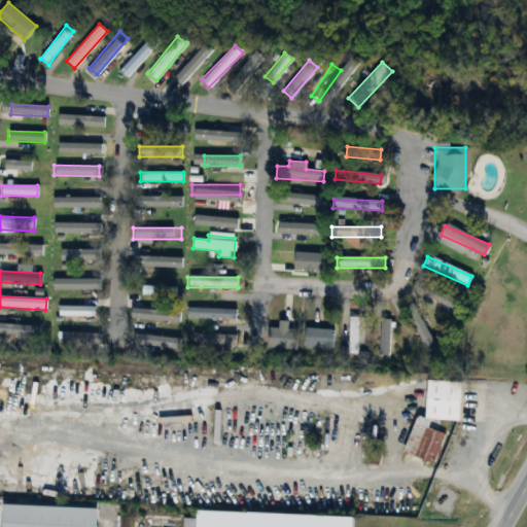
[(141,295),(175,295),(175,286),(141,286),(141,295)]
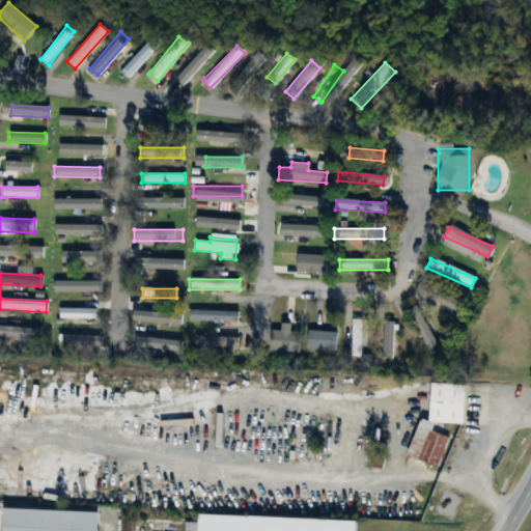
[(287,352),(298,353),(299,303),(289,303),(287,352)]
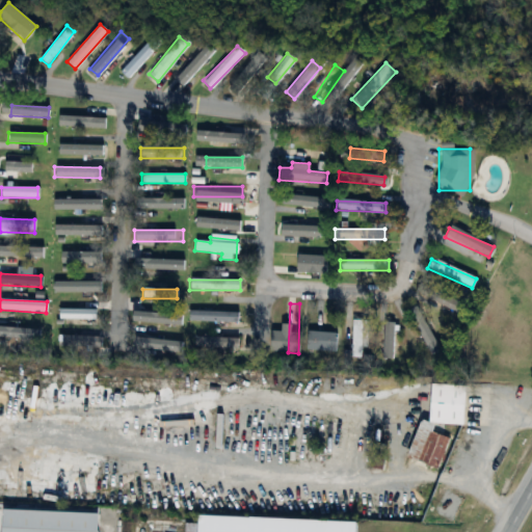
[(58,320),(96,320),(96,310),(58,310),(58,320)]
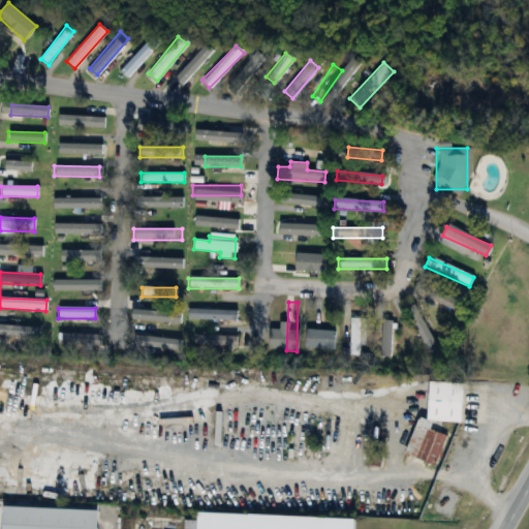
[(236,309),(187,309),(187,320),(236,320),(236,309)]
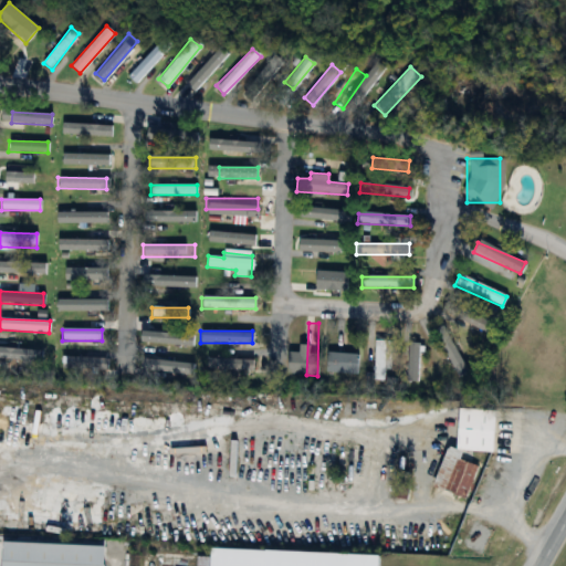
[(374,380),(385,380),(385,369),(388,369),(388,339),(374,339),(374,380)]
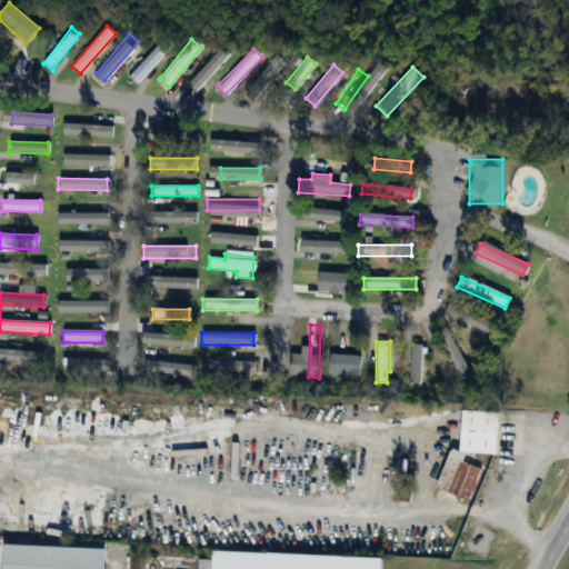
[(409,385),(420,385),(420,345),(409,345),(409,385)]
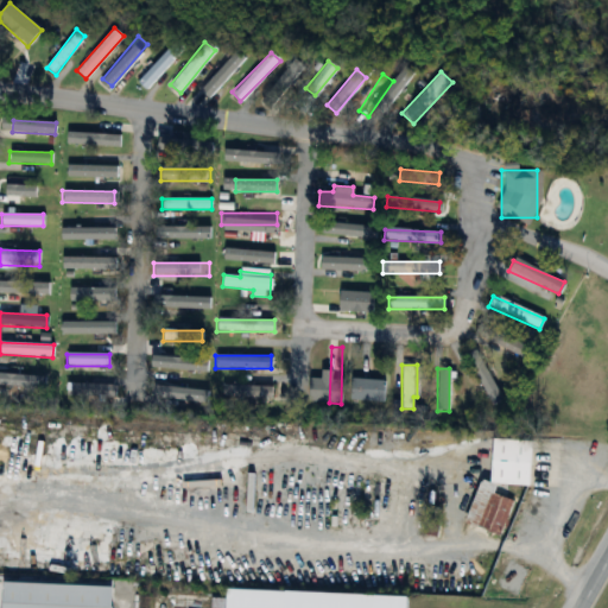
[(49,373),(7,373),(7,384),(49,384),(49,373)]
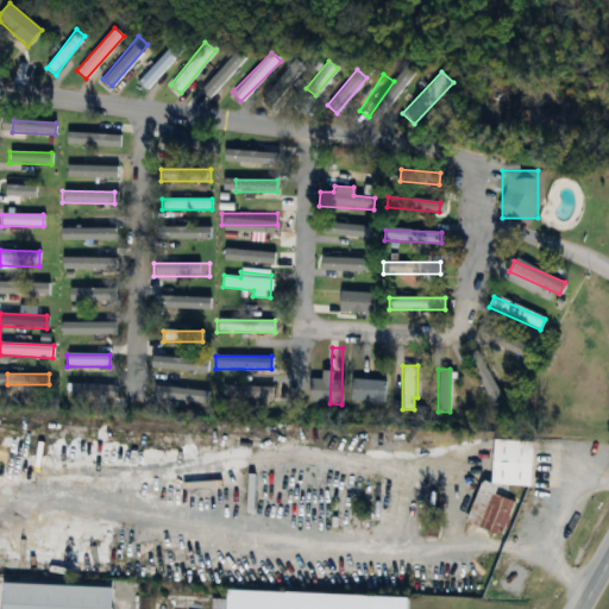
[(383,403),(384,382),(351,380),(350,401),(383,403)]
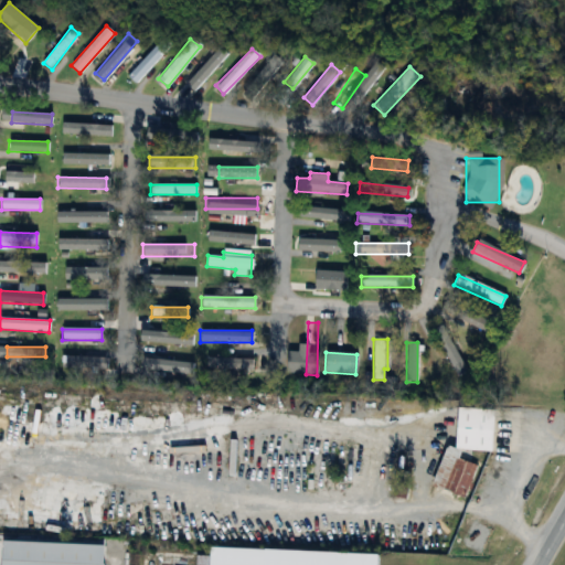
[(107,356),(61,356),(61,372),(107,372),(107,356)]
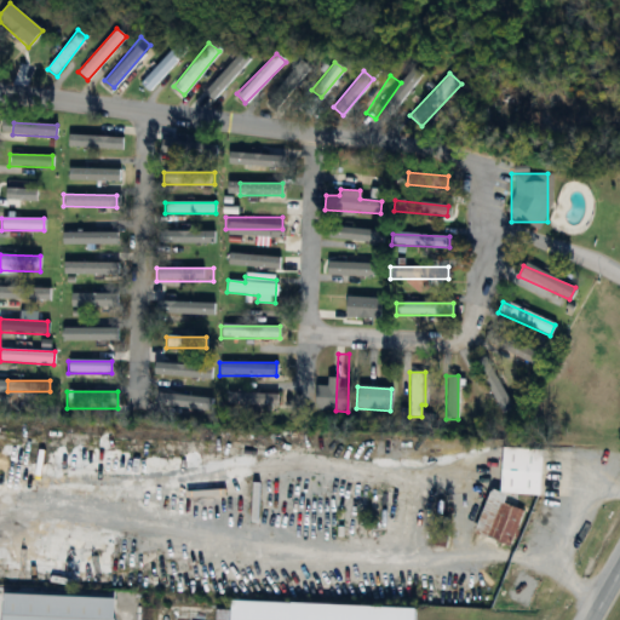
[(276,409),(276,394),(227,394),(227,409),(276,409)]
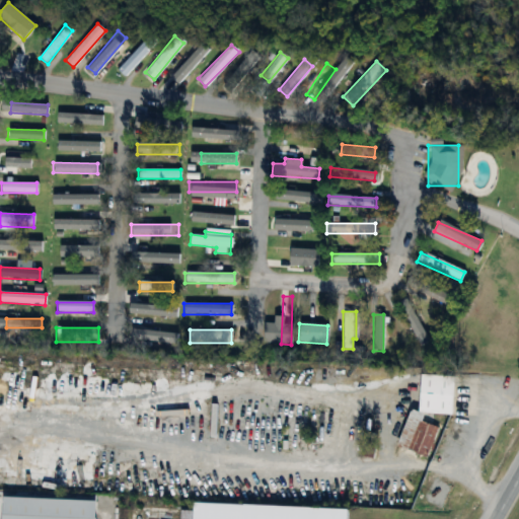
[(179,331),(131,331),(131,343),(179,343),(179,331)]
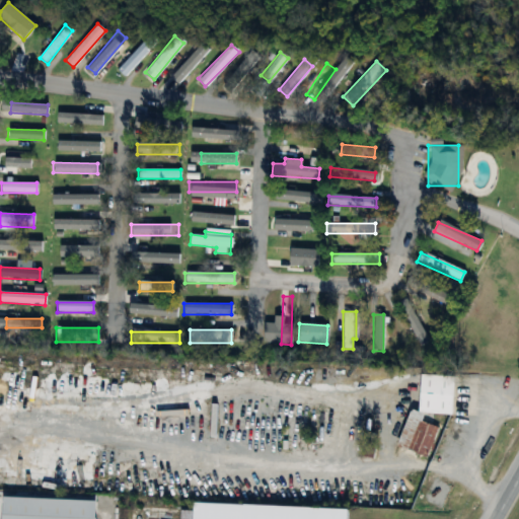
[(420,374),(417,412),(450,414),(453,376),(420,374)]
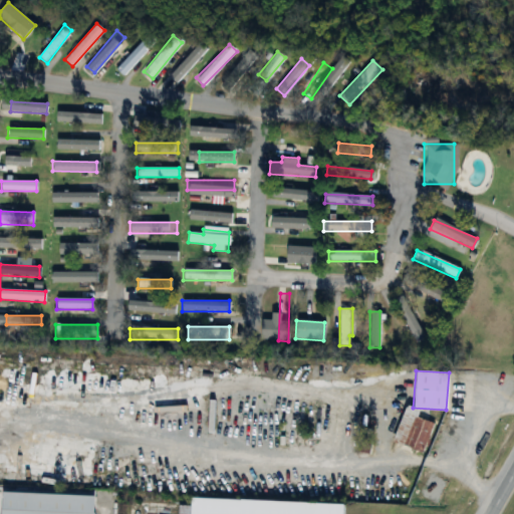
[(406,406),(392,441),(422,453),(433,424),(417,417),(419,411),(406,406)]
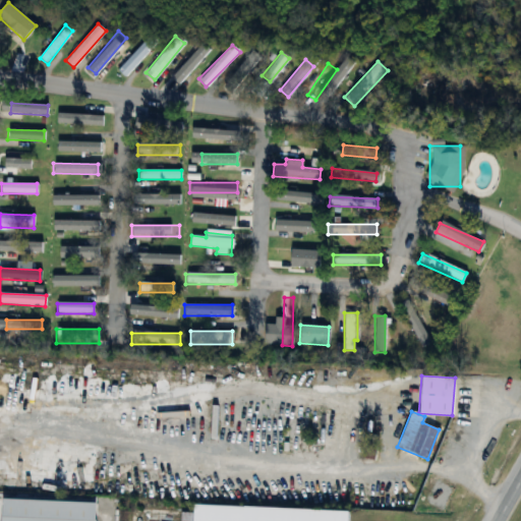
[(0,499),(0,520),(93,520),(94,504),(0,499)]
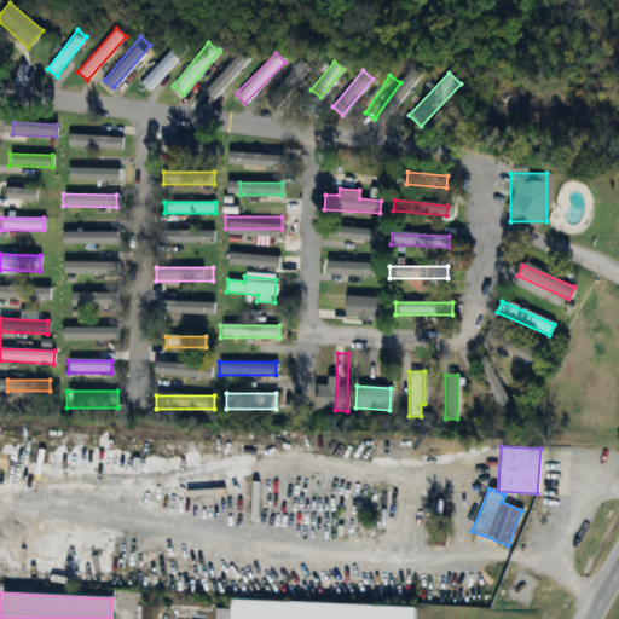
[(227,599),(226,618),(410,618),(411,607),(227,599)]
